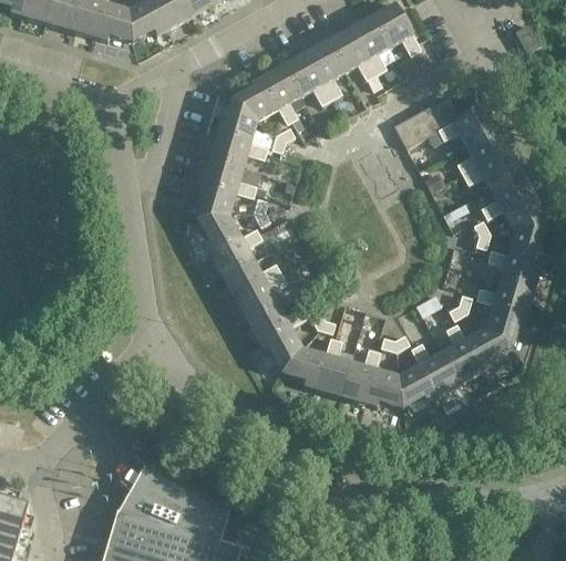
[(0,0),(0,2),(12,7),(11,12),(22,16),(27,0),(0,0)]
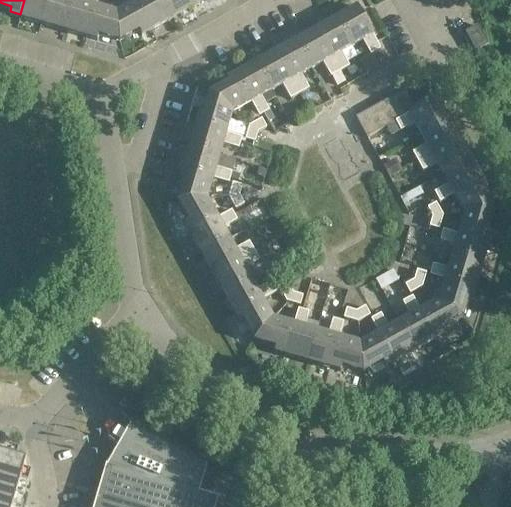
[(24,0),(20,14),(42,20),(47,0),(24,0)]
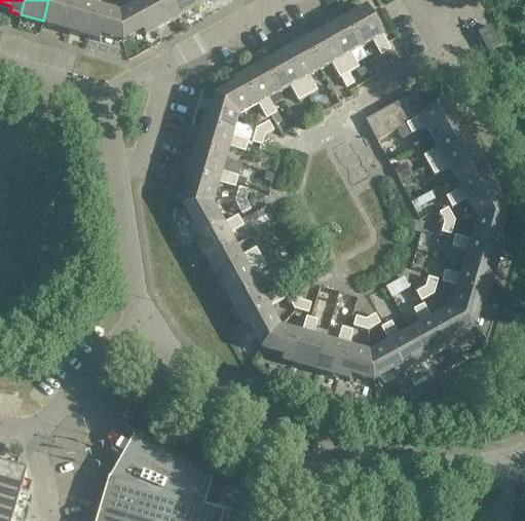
[(48,0),(43,21),(66,28),(74,0),(48,0)]
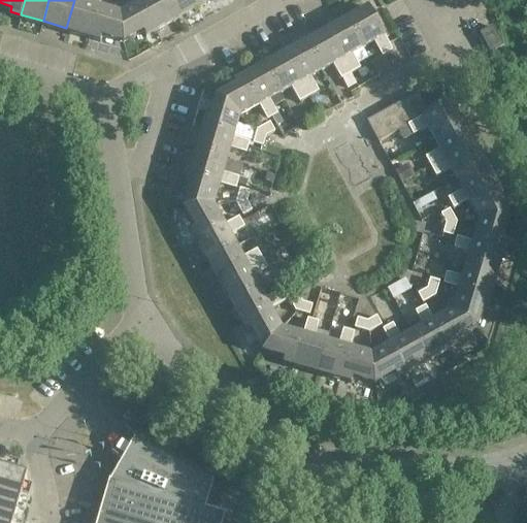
[(88,0),(74,0),(66,28),(91,35),(99,3),(100,0),(88,0)]
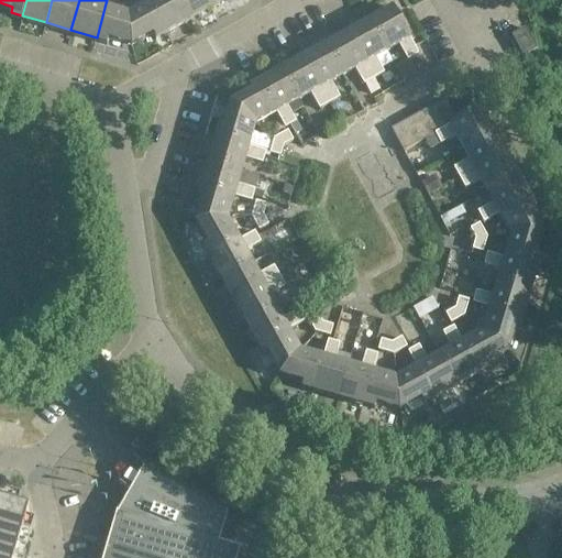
[(167,29),(151,0),(147,0),(129,11),(132,40),(136,40),(153,30),(156,35),(167,29)]
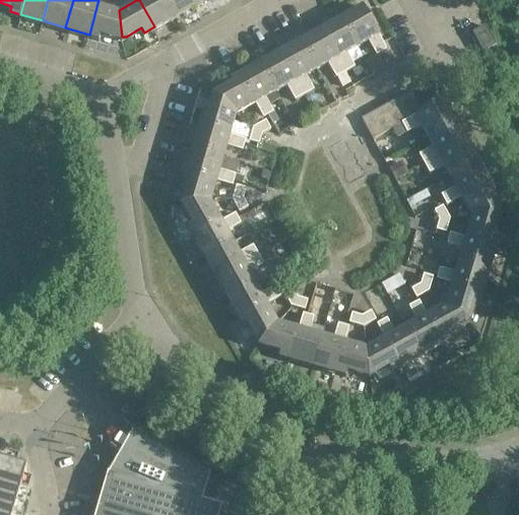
[(139,0),(154,26),(175,15),(166,0),(139,0)]
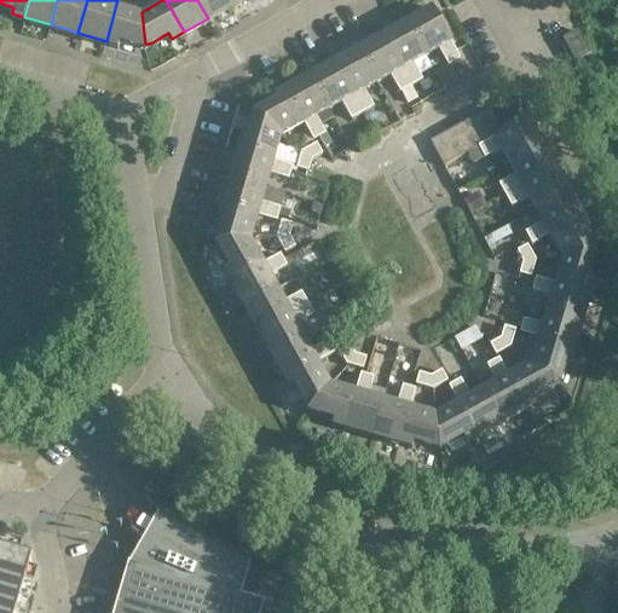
[(197,0),(208,18),(232,5),(230,0),(197,0)]
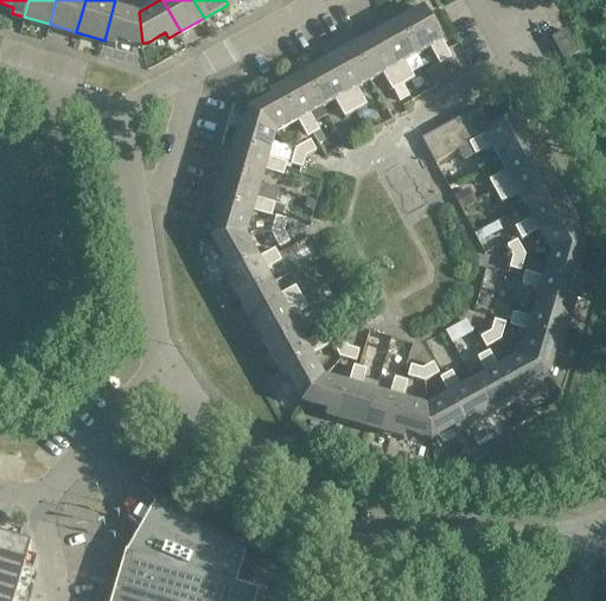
[(139,12),(114,4),(104,40),(116,44),(117,38),(139,44),(142,43),(139,12)]
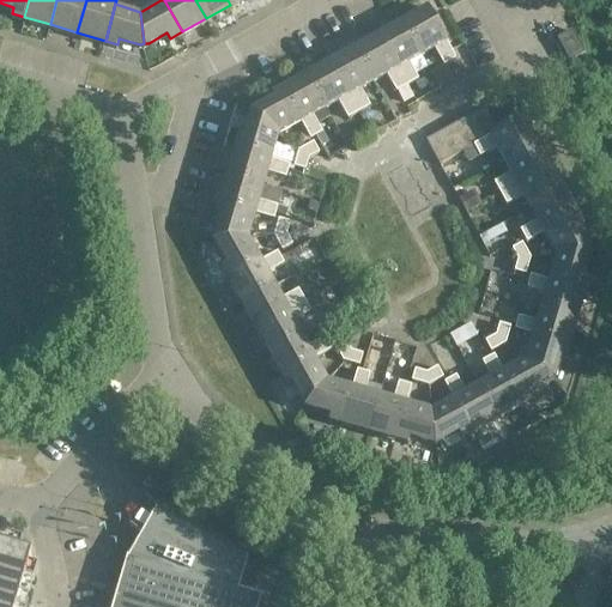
[(429,4),(404,18),(422,52),(435,44),(444,61),(456,54),(429,4)]
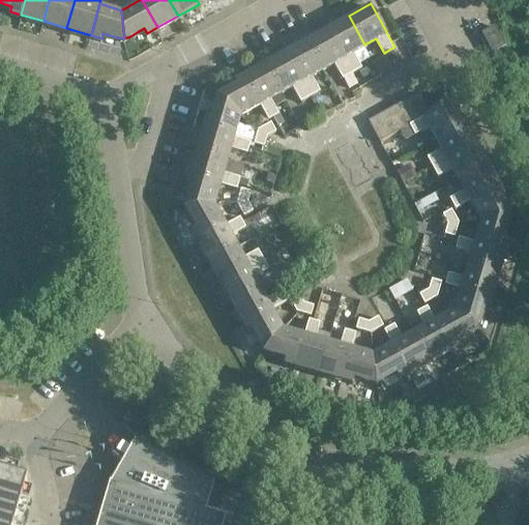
[(364,45),(349,16),(328,27),(352,70),(361,65),(353,50),(364,45)]
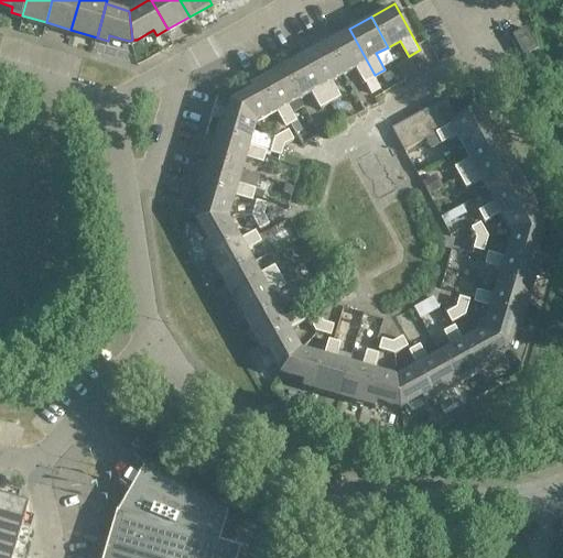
[(538,45),(527,24),(512,32),(524,53),(538,45)]
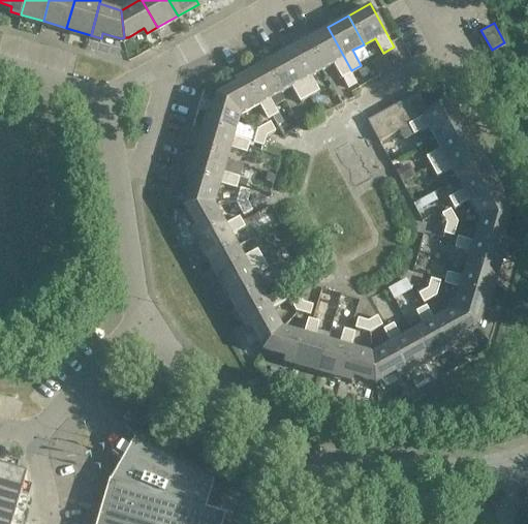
[(351,70),(328,27),(307,38),(322,66),(335,60),(342,74),(351,70)]
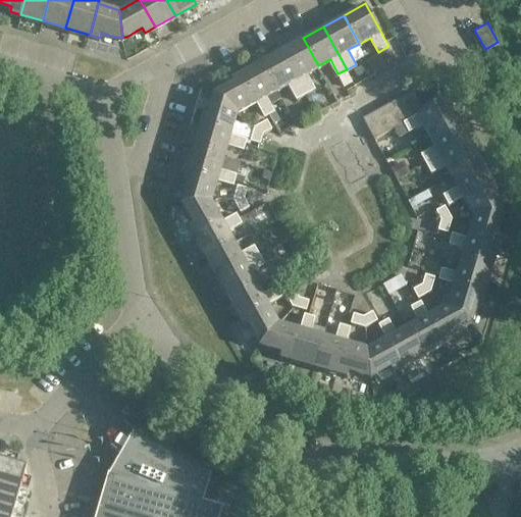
[(318,65),(303,38),(282,49),(306,92),(315,87),(307,71),(318,65)]
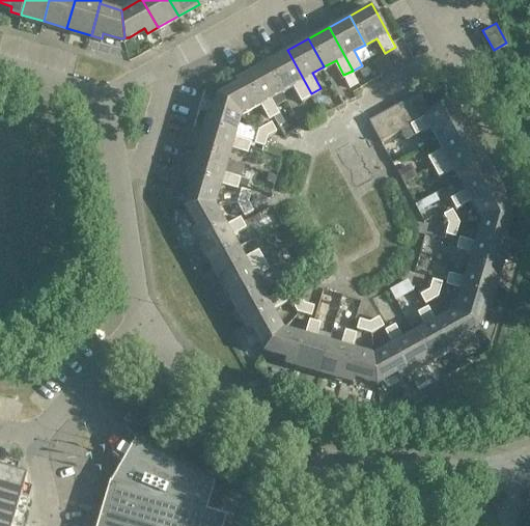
[(311,93),(287,50),(266,61),(282,90),(294,84),(302,99),(311,93)]
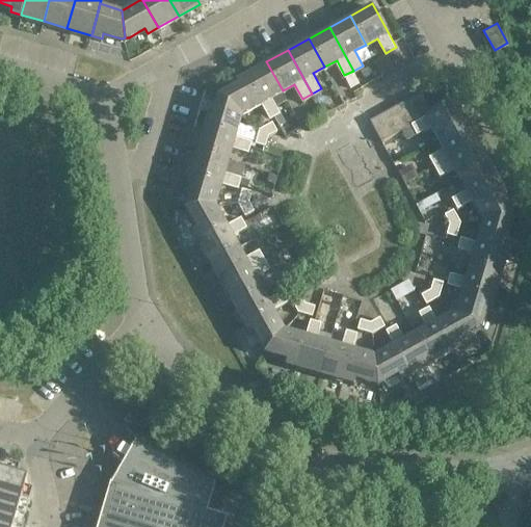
[(283,90),(266,61),(245,73),(261,102),(269,117),(280,112),(271,97),(283,90)]
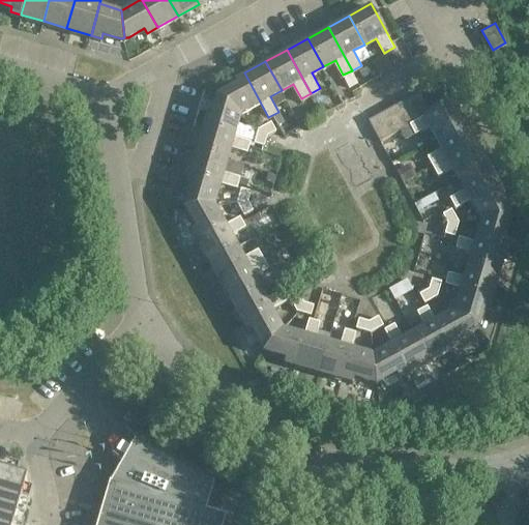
[(260,101),(244,73),(235,78),(237,83),(222,91),(218,95),(240,113),(260,101)]
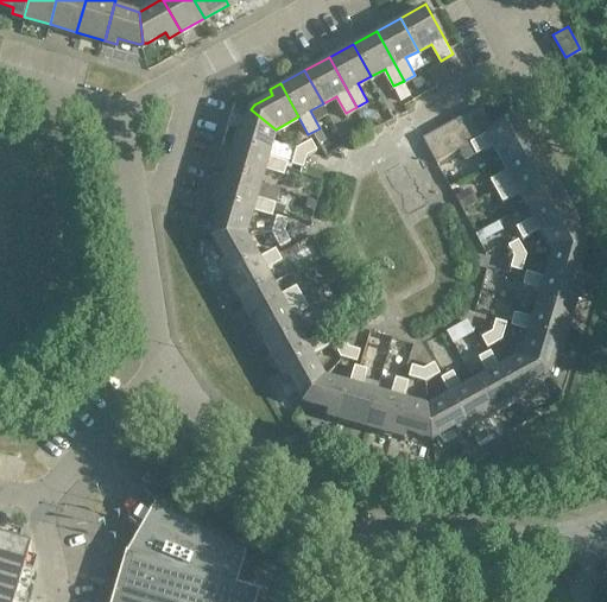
[(494,126),(482,102),(470,109),(484,132),(494,126)]
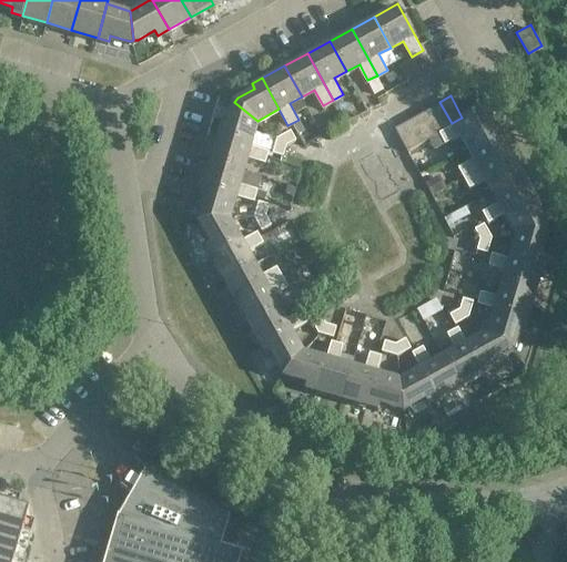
[(257,121),(234,102),(231,105),(225,124),(220,123),(216,134),(251,144),(257,121)]
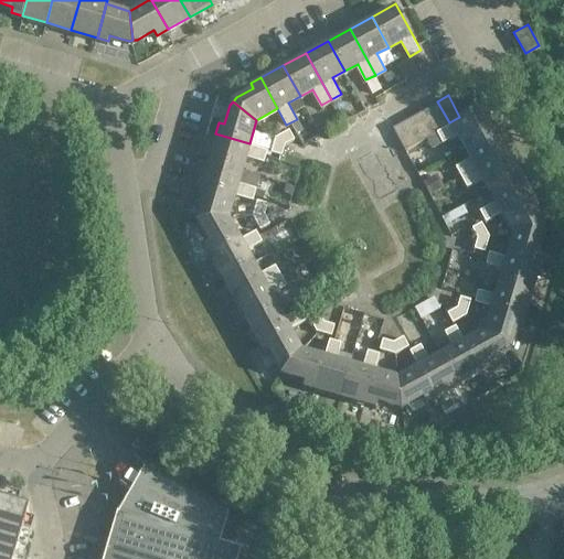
[(449,122),(437,101),(426,107),(438,129),(449,122)]
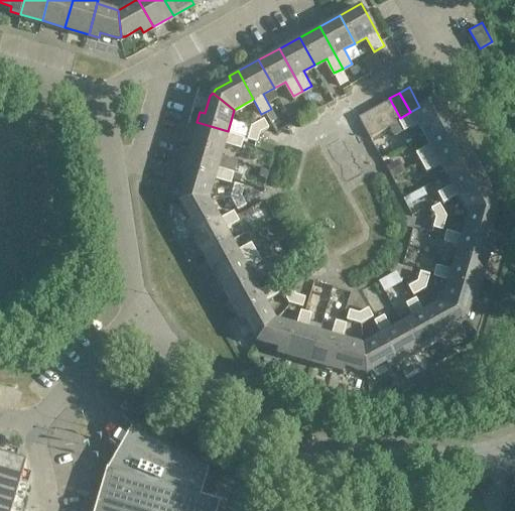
[(453,116),(441,95),(419,107),(410,112),(400,118),(398,118),(399,119),(404,129),(418,121),(424,132),(453,116)]
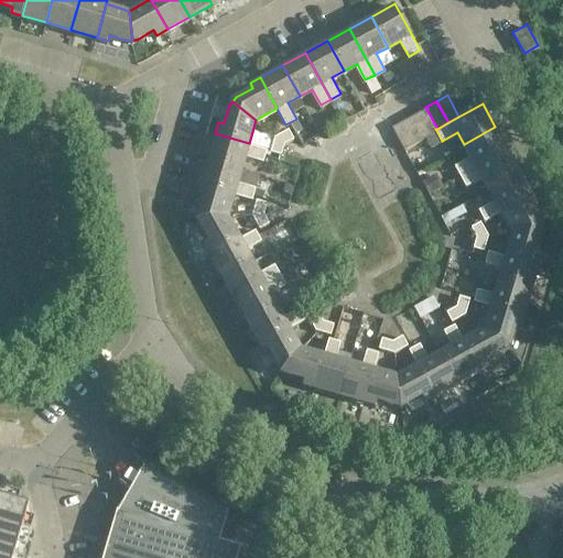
[(437,129),(425,107),(414,113),(426,135),(436,130),(435,129),(437,129)]
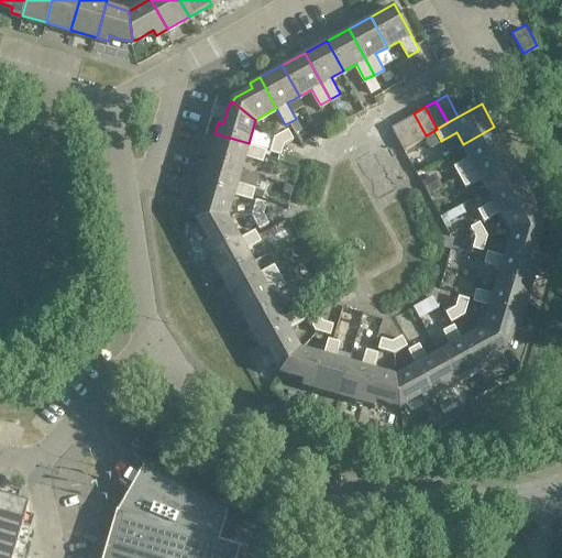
[(426,135),(414,113),(403,119),(415,142),(426,135)]
